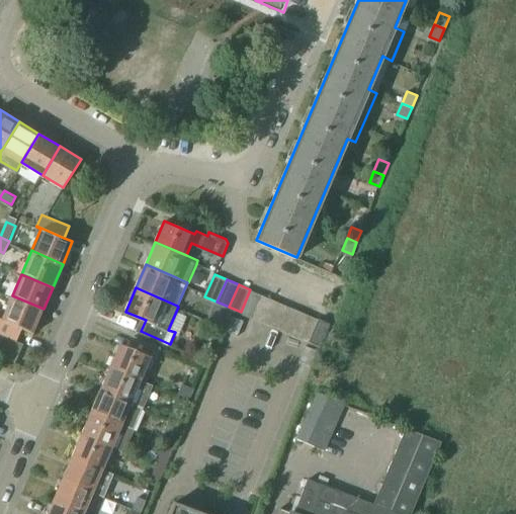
[(250,289),(241,312),(252,317),(261,293),(250,289)]
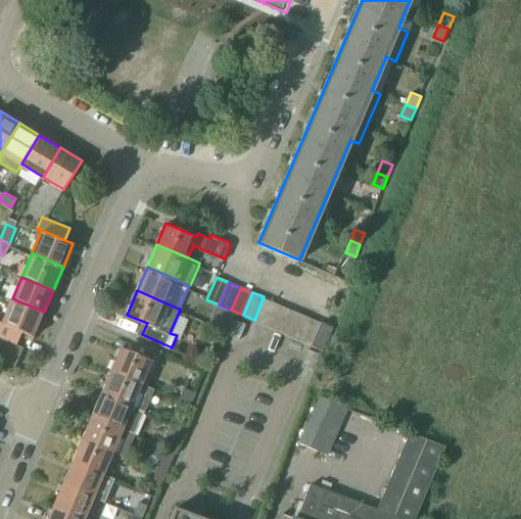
[(264,296),(254,320),(266,324),(275,301),(264,296)]
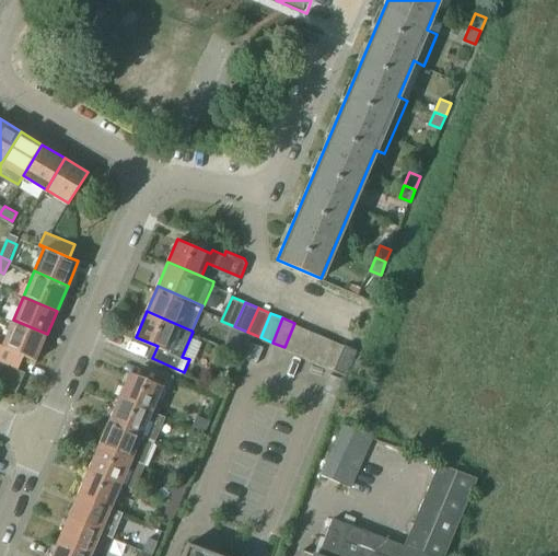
[(0,343),(0,358),(18,366),(22,354),(36,359),(47,334),(13,320),(2,344),(0,343)]
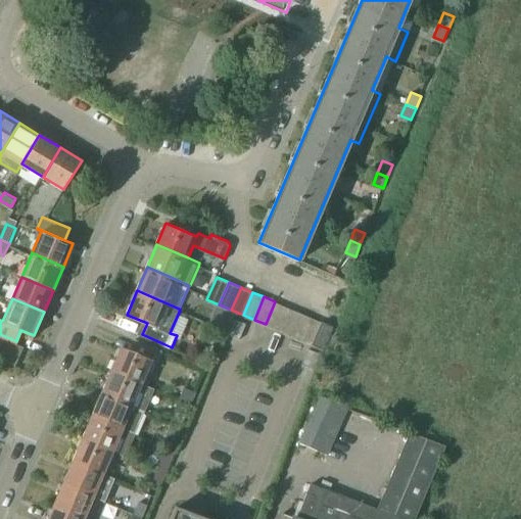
[(275,301),(266,324),(277,329),(287,307),(275,301)]
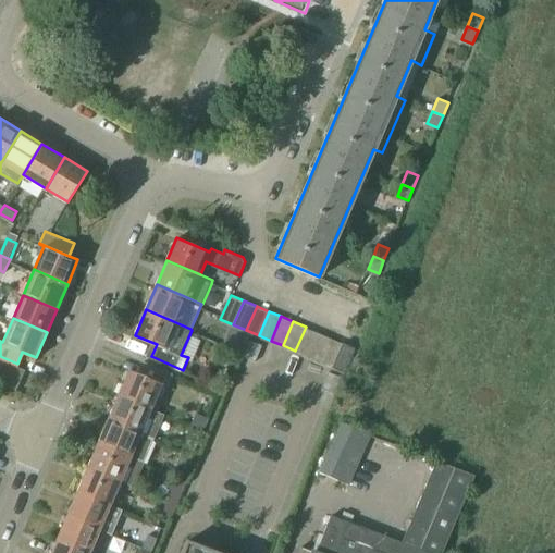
[(306,327),(295,351),(308,356),(318,332),(306,327)]
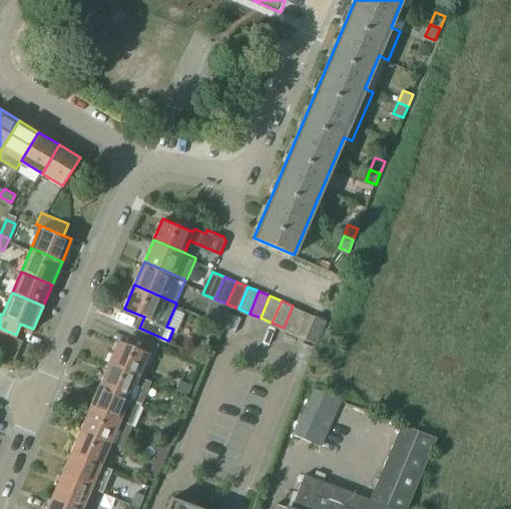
[(293,306),(284,328),(295,333),(305,311),(293,306)]
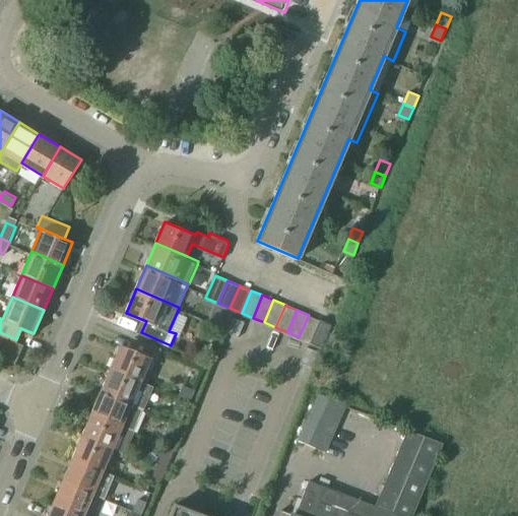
[(309,315),(299,337),(311,342),(320,320),(309,315)]
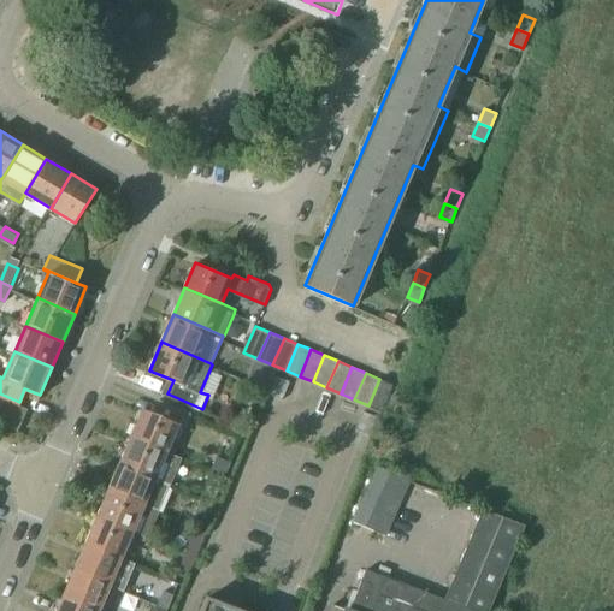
[(270,392),(284,397),(291,380),(277,374),(270,392)]
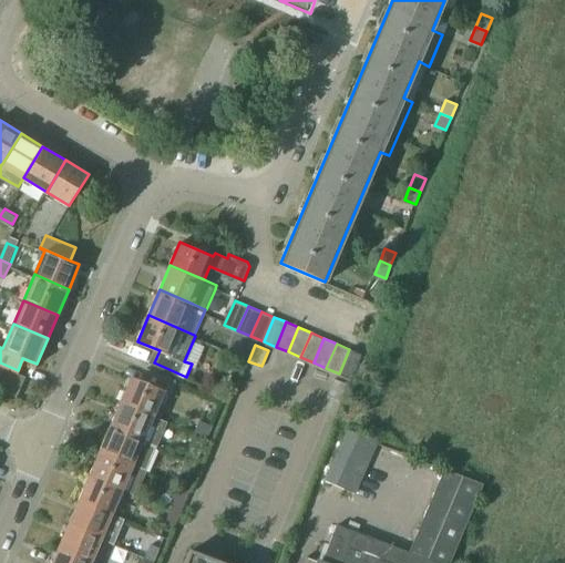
[(362,355),(349,349),(339,374),(351,379),(362,355)]
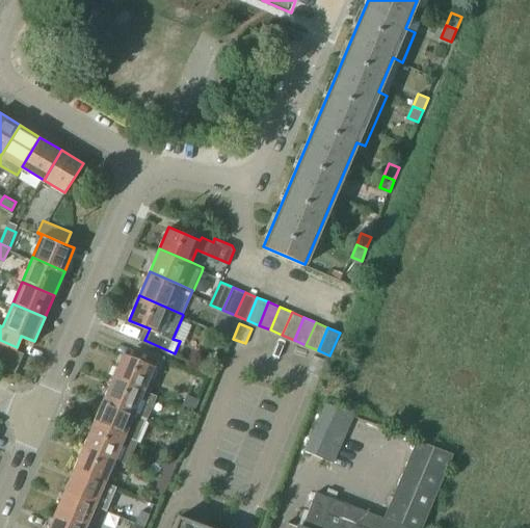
[(124,352),(114,375),(123,379),(147,389),(151,379),(152,377),(155,379),(160,368),(165,355),(142,346),(137,358),(124,352)]
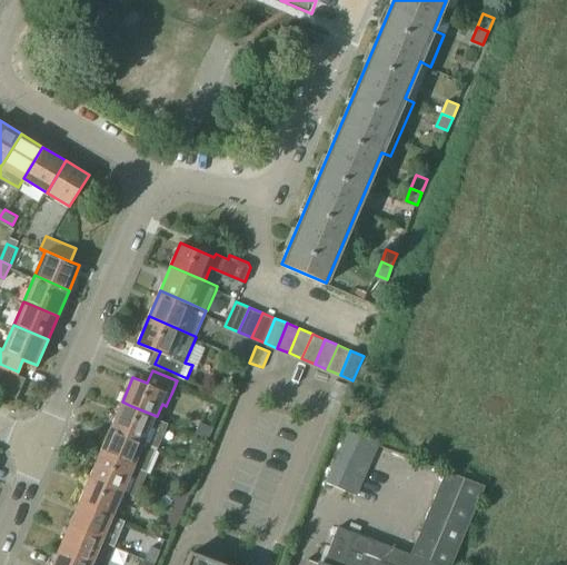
[(337,379),(330,395),(342,400),(349,384),(337,379)]
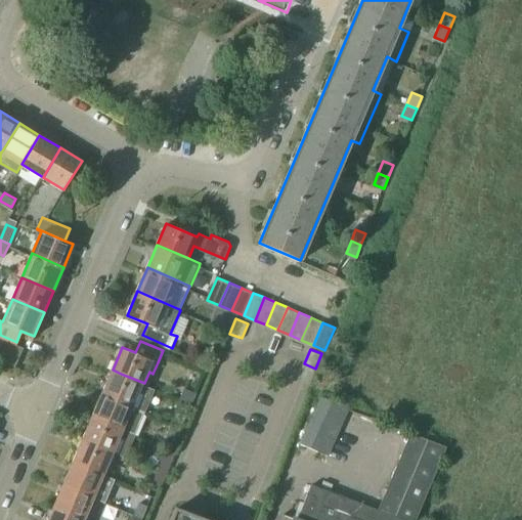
[(111,374),(103,391),(145,409),(155,388),(144,384),(144,383),(121,374),(113,370),(111,374)]
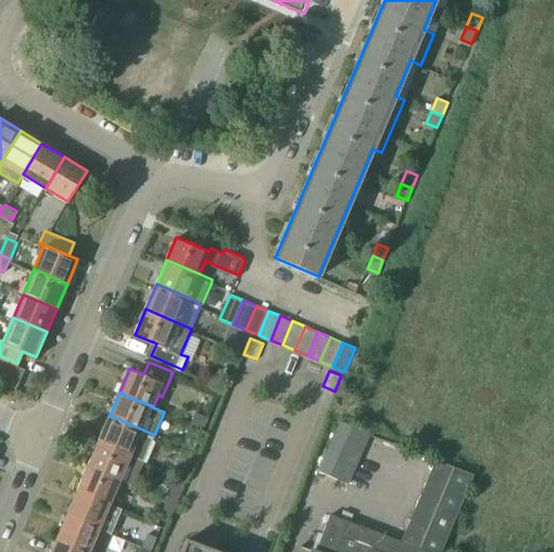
[(197,410),(190,424),(203,429),(210,416),(197,410)]
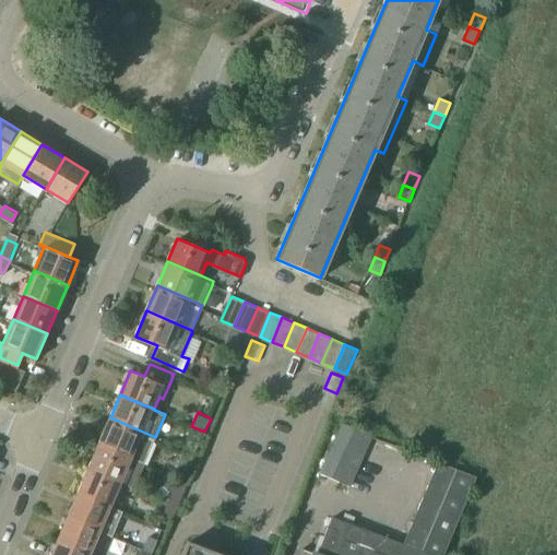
[(110,417),(99,444),(144,462),(155,437),(110,417)]
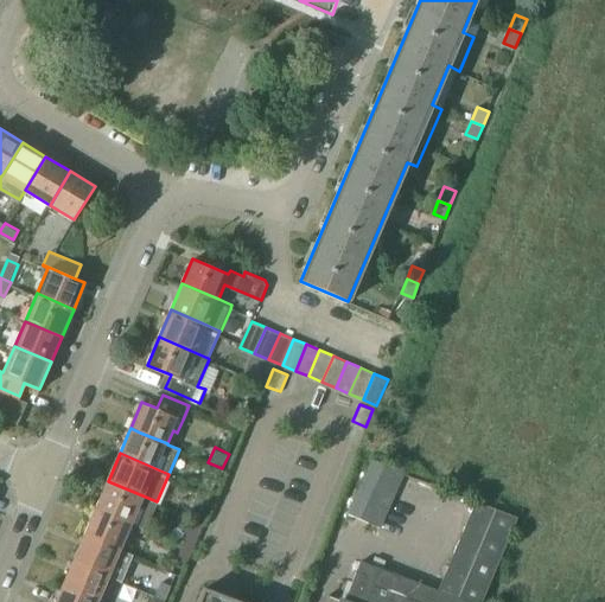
[(373,458),(349,512),(381,527),(406,473),(373,458)]
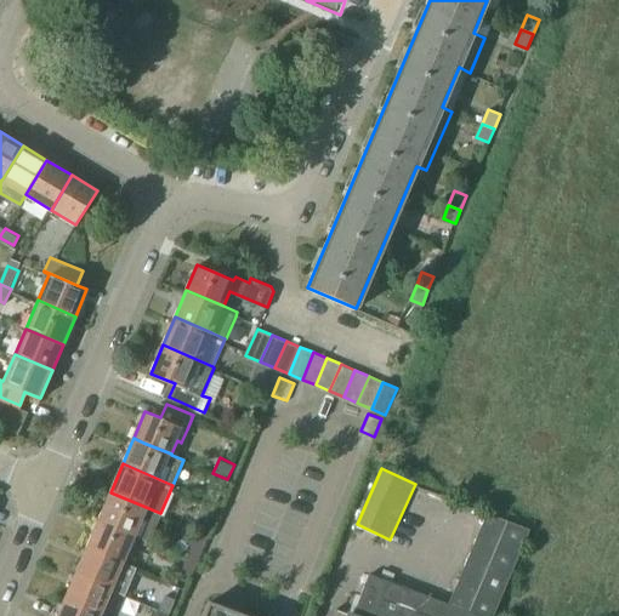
[(205,500),(216,503),(221,491),(211,486),(205,500)]
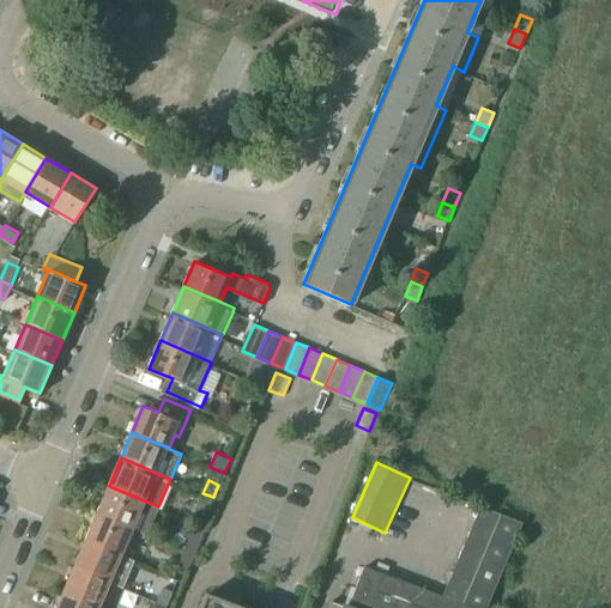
[(109,486),(98,511),(135,527),(147,533),(158,506),(109,486)]
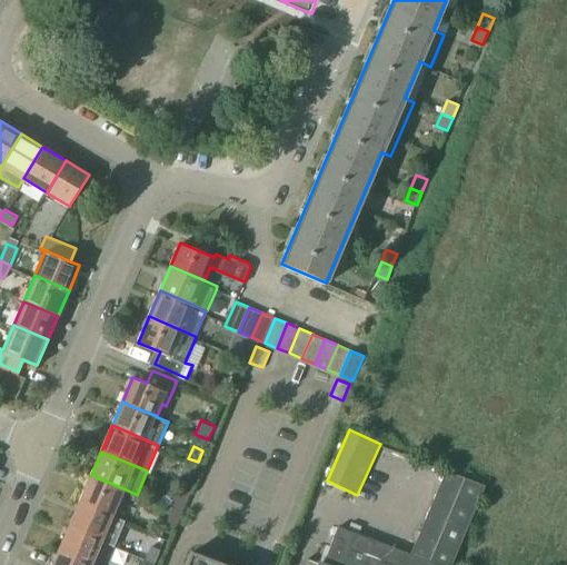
[(198,462),(188,458),(182,471),(192,475),(198,462)]
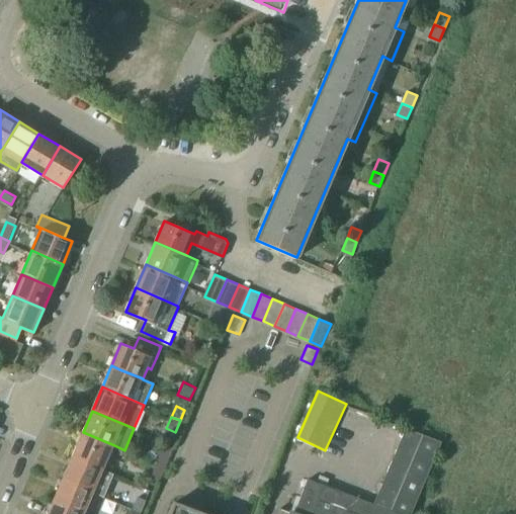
[(290,513),(411,513),(442,440),(407,427),(374,502),(309,477),(294,513),(292,512),(290,513)]
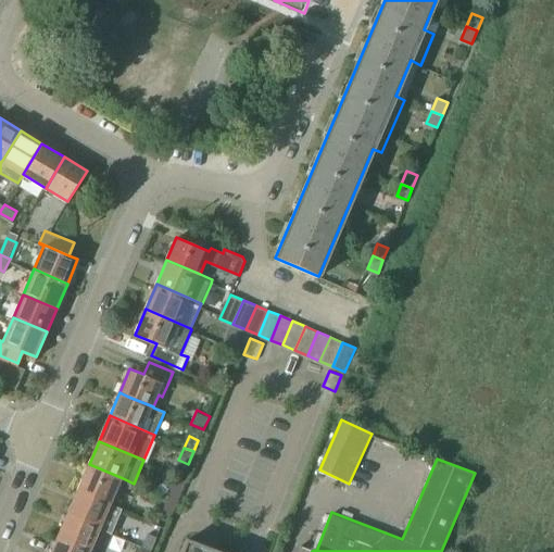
[(89,464),(78,489),(112,503),(123,478),(89,464)]
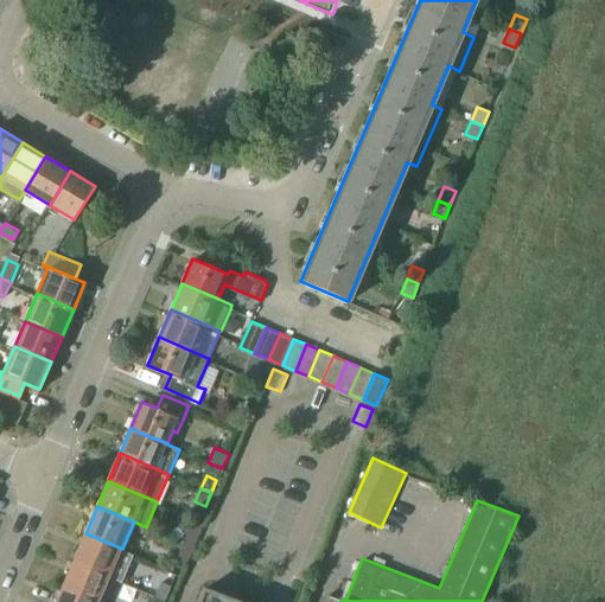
[(184,543),(195,548),(203,527),(192,523),(184,543)]
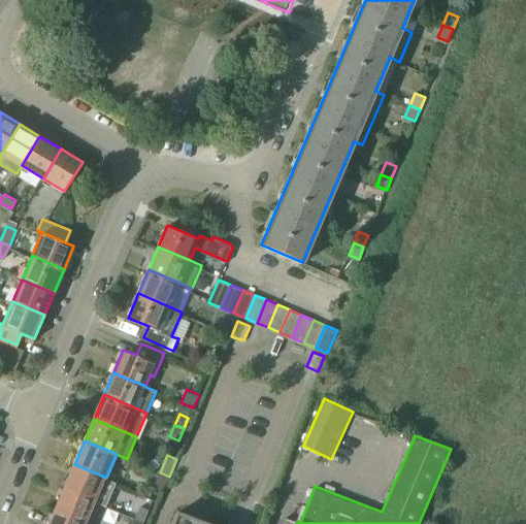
[(74,464),(65,486),(107,503),(117,482),(106,478),(74,464)]
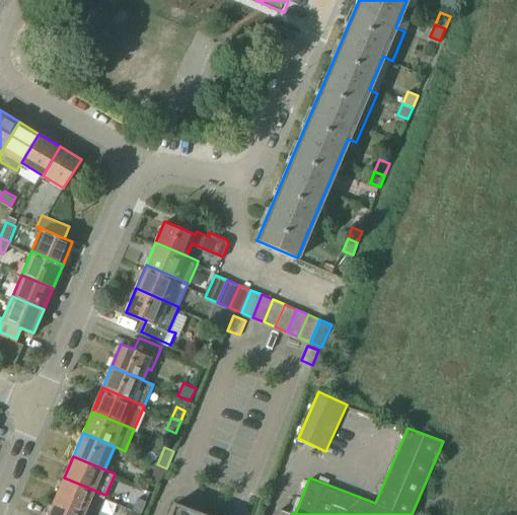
[(166,468),(157,464),(151,479),(160,483),(166,468)]
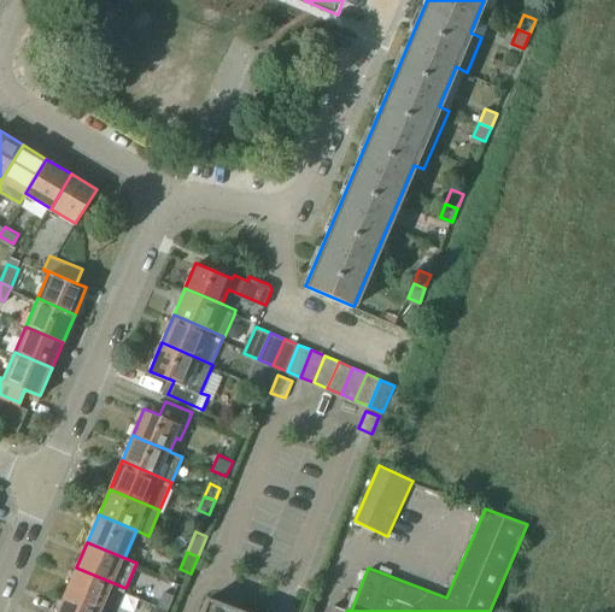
[(76,568),(64,594),(103,611),(112,586),(126,590),(126,588),(76,568)]
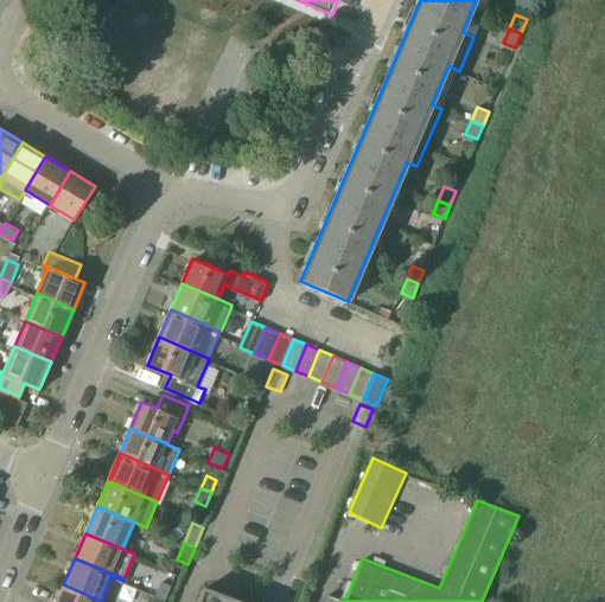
[(155,593),(167,597),(172,584),(160,580),(155,593)]
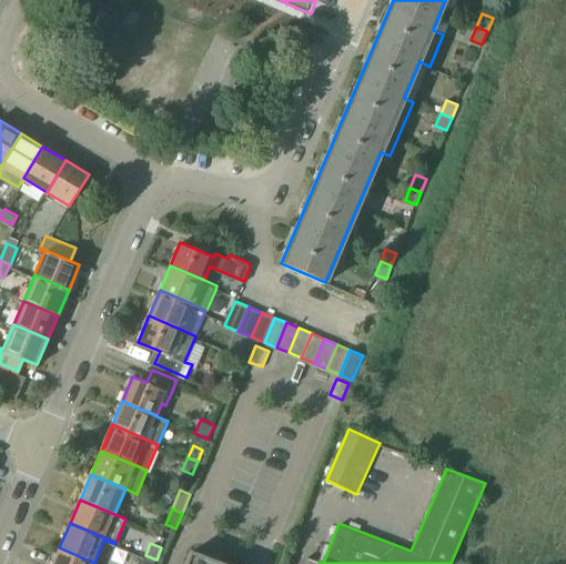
[(59,547),(52,563),(93,563),(94,563),(59,547)]
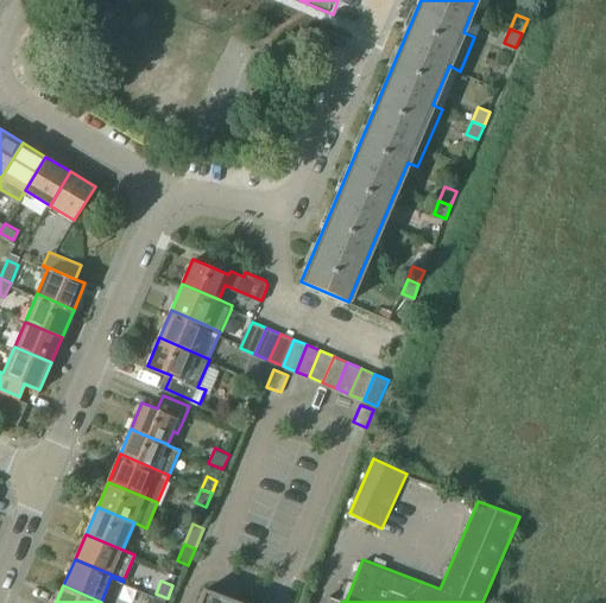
[(241,602),(204,589),(199,602),(241,602)]
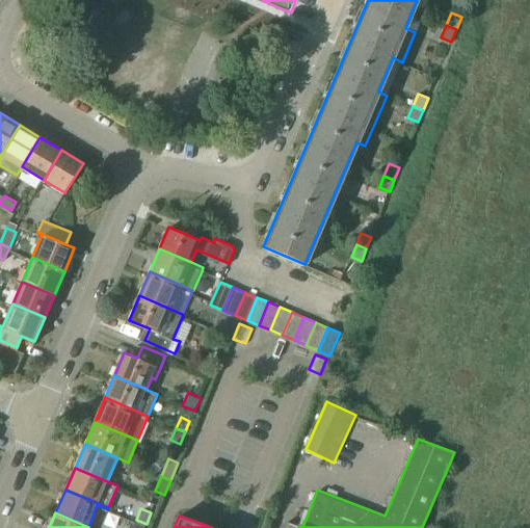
All buildings are outlined.
